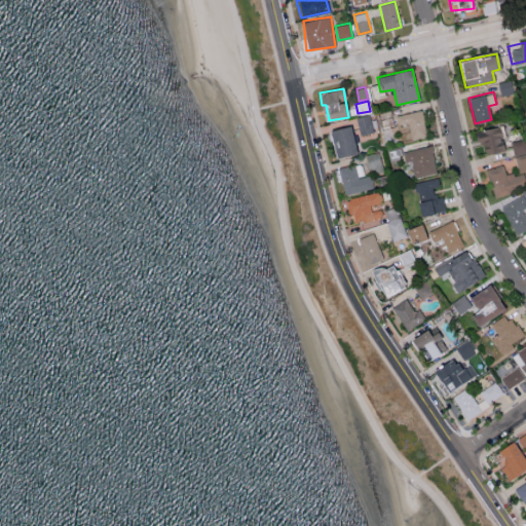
[(397,133),(390,110),(376,114),(382,137),(397,133)]
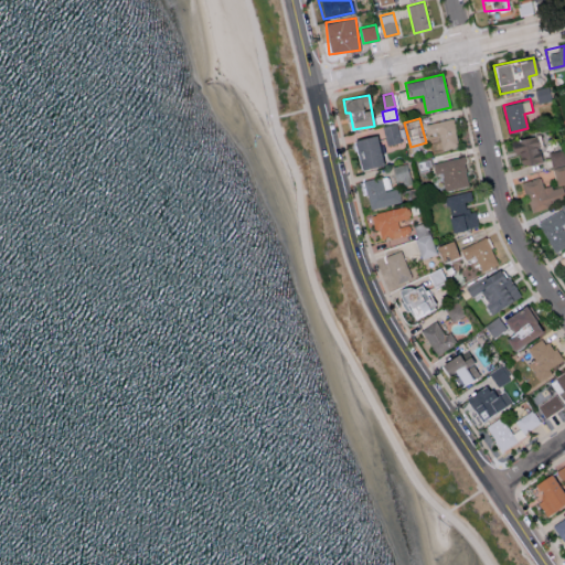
[(440,148),(458,145),(452,118),(424,124),(426,134),(437,131),(440,148)]
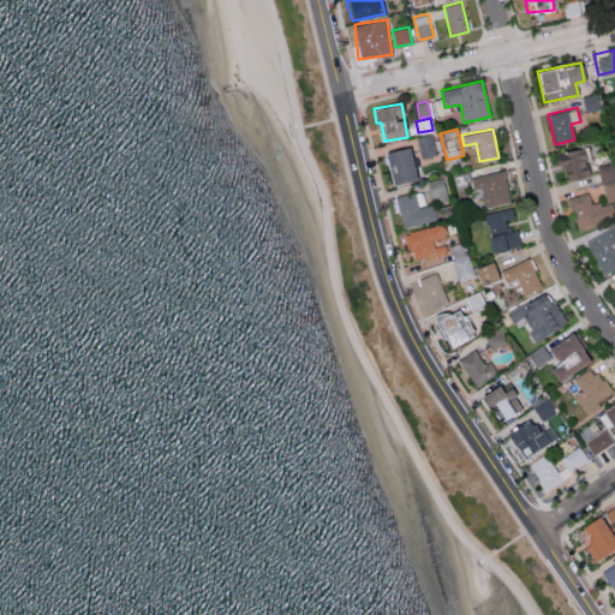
[(418,136),(421,157),(436,155),(434,135),(418,136)]
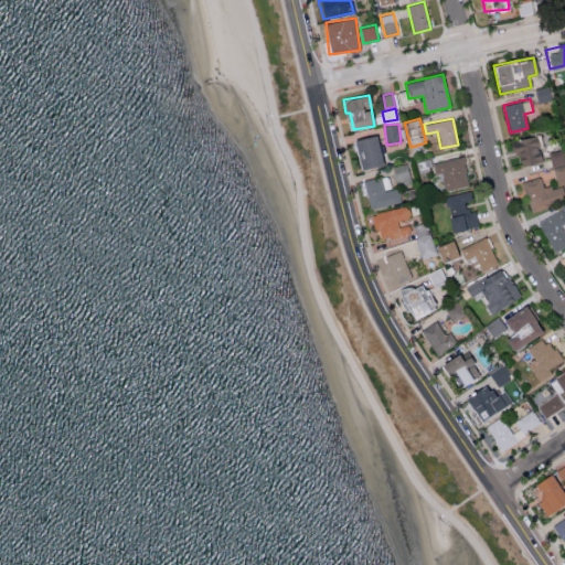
[(353,141),(361,170),(383,164),(375,135),(353,141)]
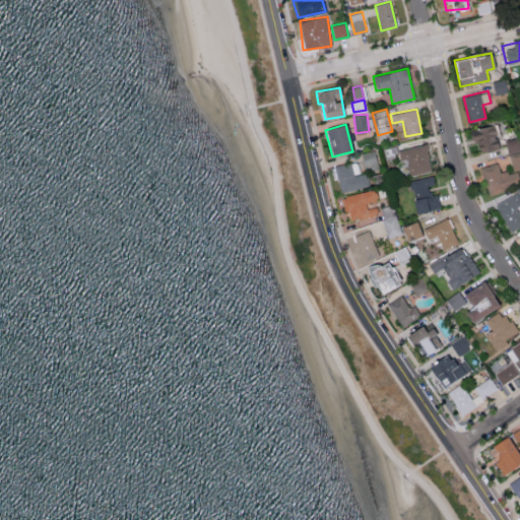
[(496,125),(471,129),(475,152),(500,148),(496,125)]
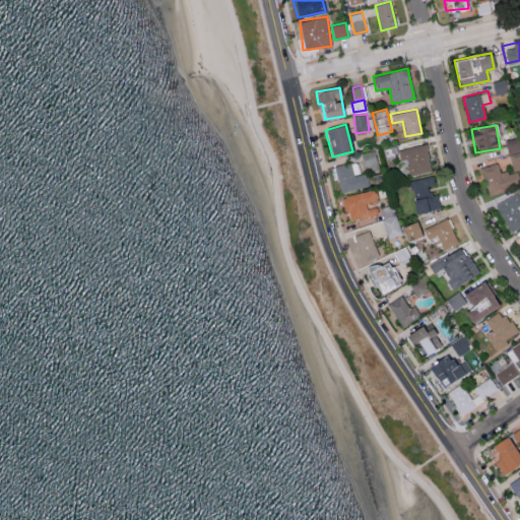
[(519,169),(519,141),(519,136),(505,140),(512,171),(519,169)]
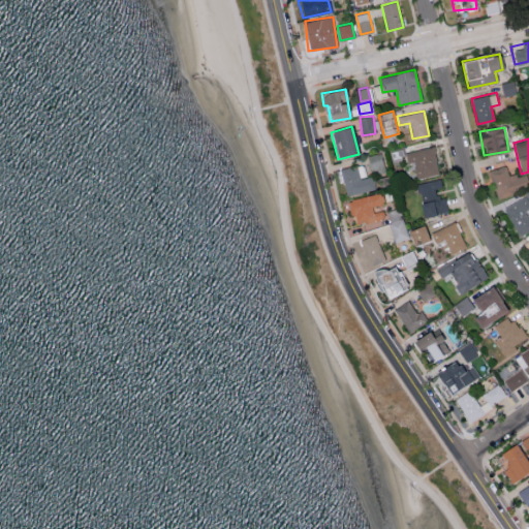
[(413,162),(415,178),(438,175),(434,147),(404,152),(406,163),(413,162)]
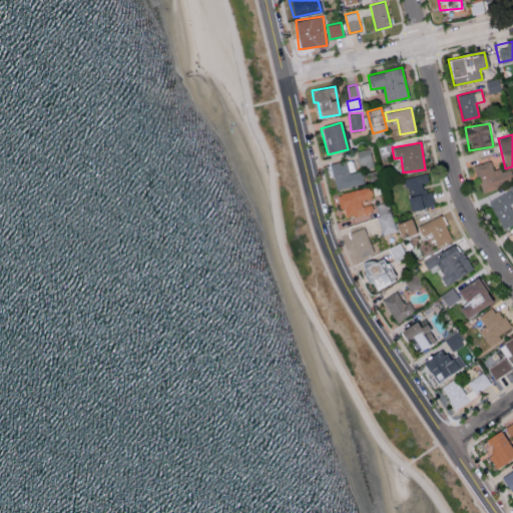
[(358,150),(362,169),(374,166),(369,148),(358,150)]
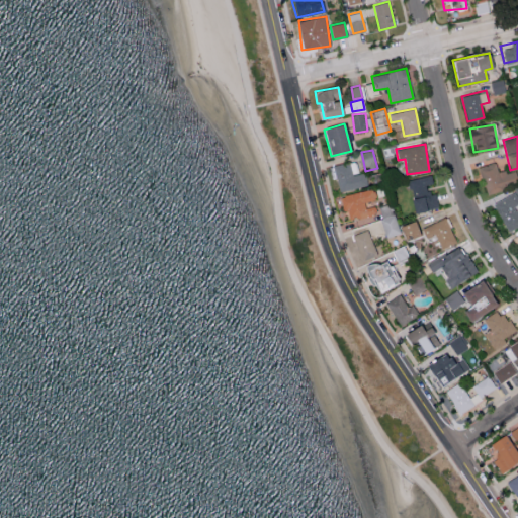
[(365,172),(359,173),(355,160),(332,166),(339,192),(368,184),(365,172)]
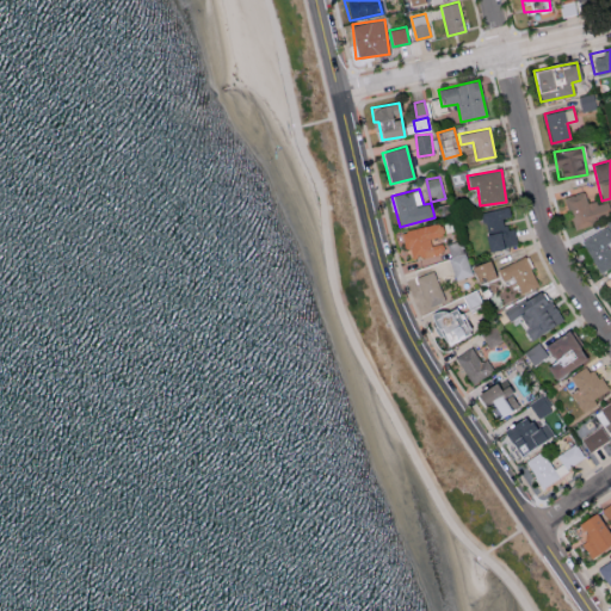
[(563,197),(574,228),(610,215),(610,213),(606,198),(588,204),(584,191),(563,197)]
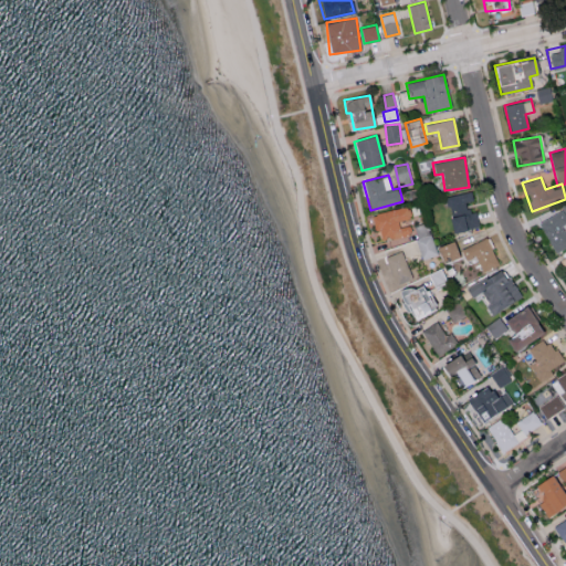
[(447,196),(452,232),(480,227),(477,211),(469,212),(467,202),(473,200),(471,191),(447,196)]
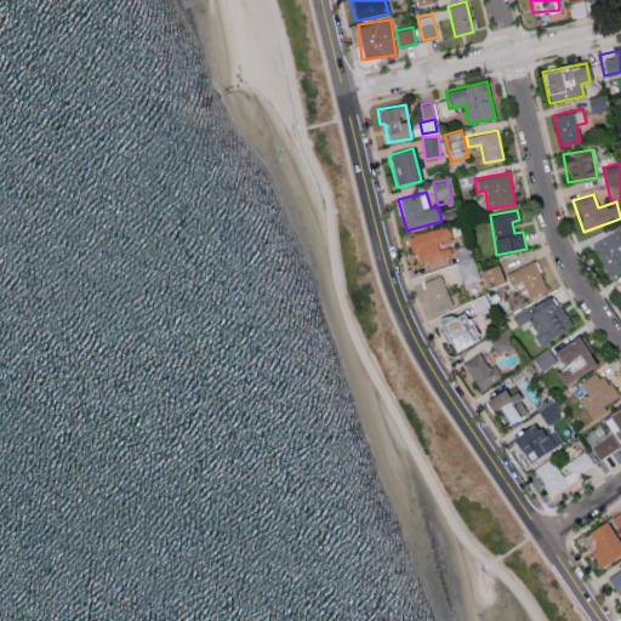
[(410,234),(417,265),(453,256),(450,246),(439,249),(438,241),(451,239),(449,226),(410,234)]
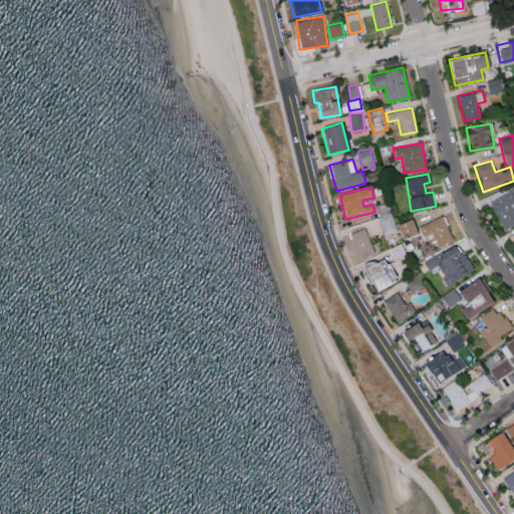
[(513,189),(490,199),(502,229),(513,224),(513,189)]
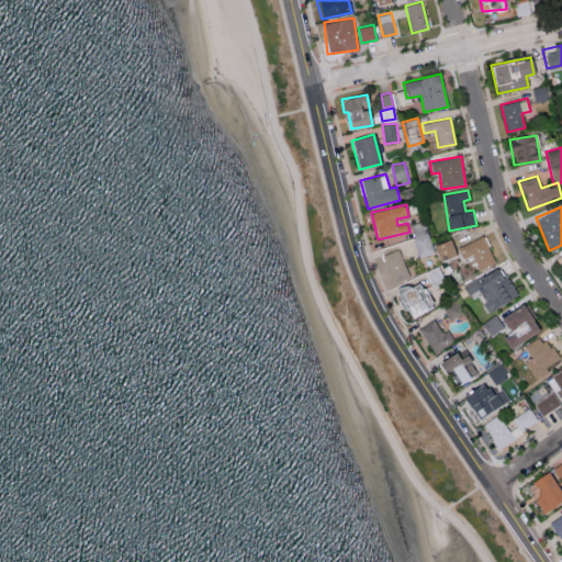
[(413,237),(418,257),(434,253),(428,233),(413,237)]
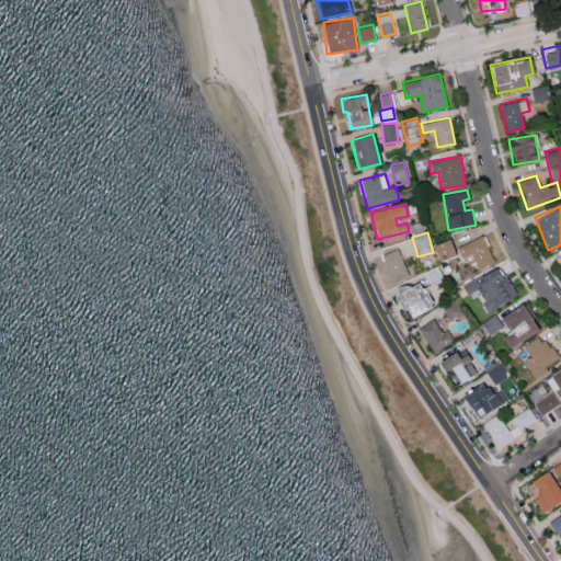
[(471,254),(477,268),(493,262),(482,235),(456,247),(460,259),(471,254)]
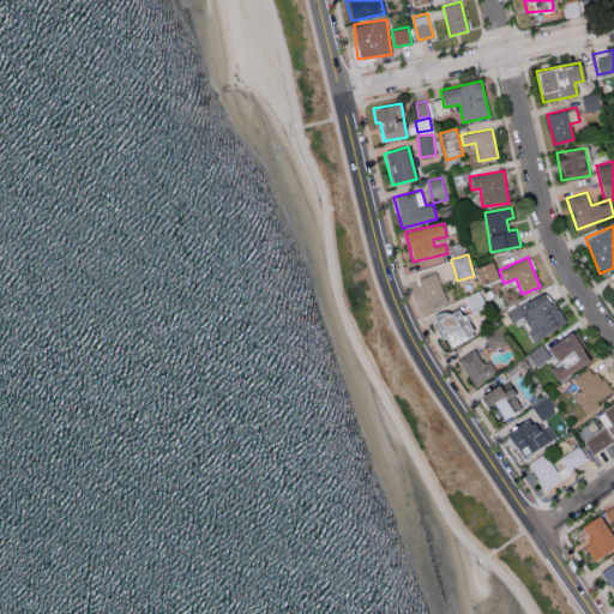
[(474,268),(480,286),(498,280),(492,262),(474,268)]
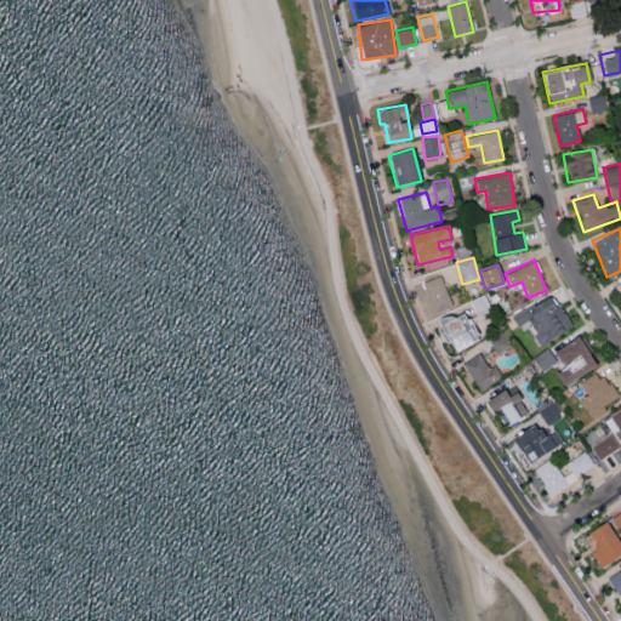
[(453,306),(440,274),(423,281),(434,312),(453,306)]
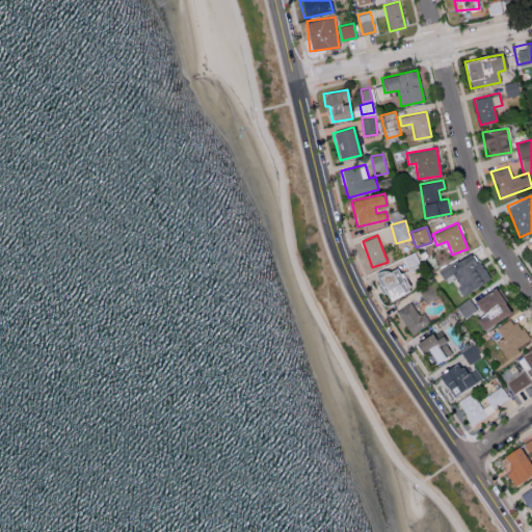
[(357,251),(365,271),(372,269),(365,249),(357,251)]
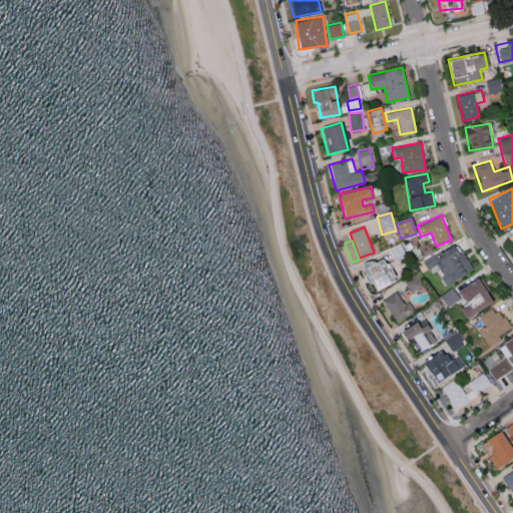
[(445,284),(472,271),(462,250),(458,253),(454,244),(423,261),(427,270),(436,265),(445,284)]
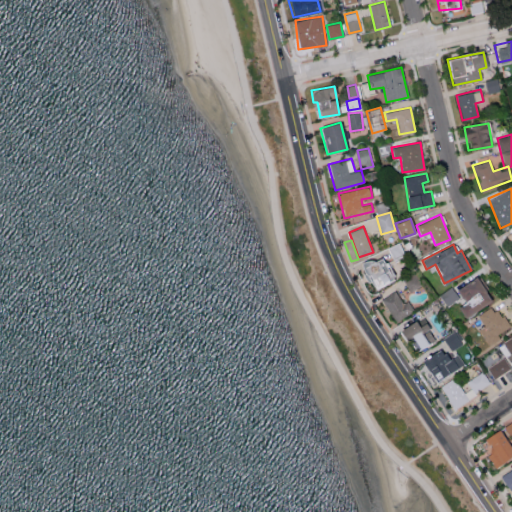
[(394,279),(383,257),(362,267),(373,290),(394,279)]
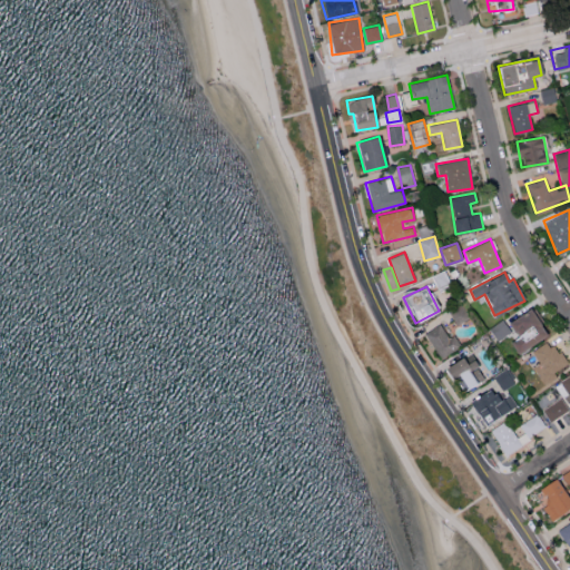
[(517,354),(547,335),(529,308),(508,322),(518,337),(510,343),(517,354)]
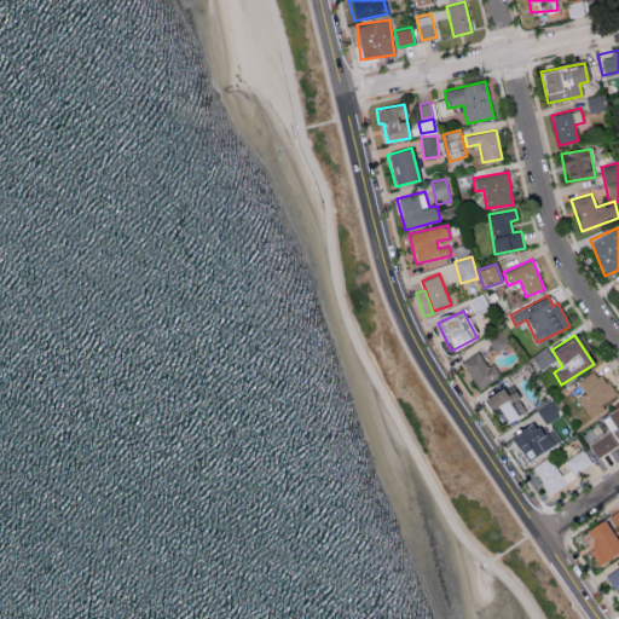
[(555,359),(547,346),(531,357),(539,370),(555,359)]
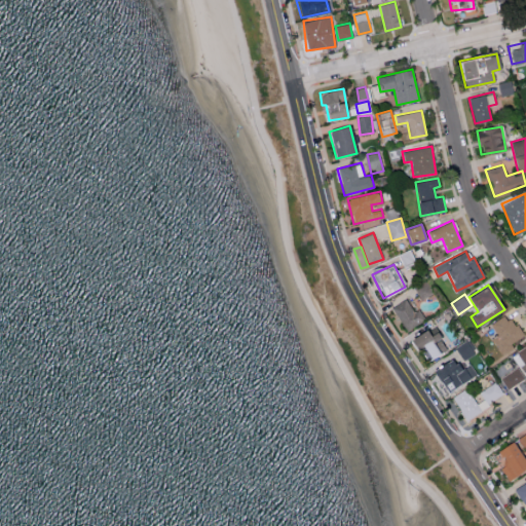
[(391,307),(406,331),(425,320),(419,309),(414,312),(406,298),(391,307)]
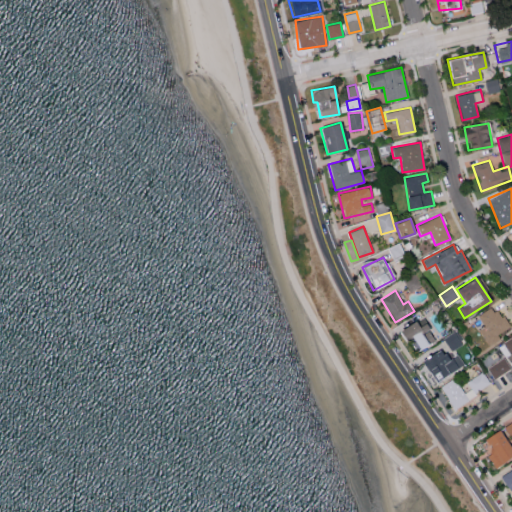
[(477,315),(484,326),(478,330),(486,343),(509,329),(494,304),(477,315)]
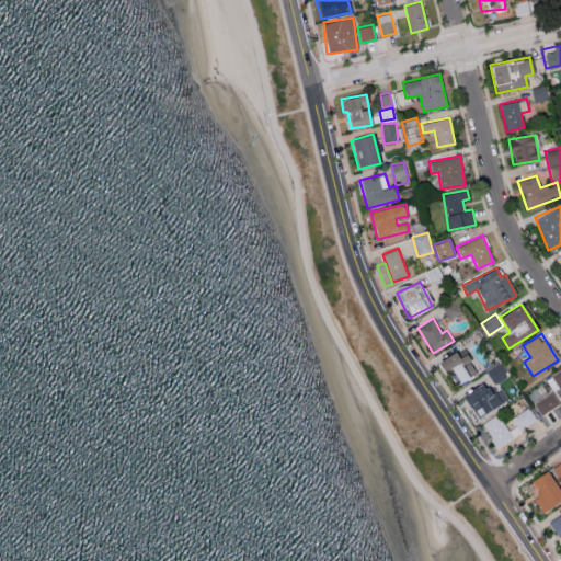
[(477,371),(466,354),(459,358),(455,351),(436,363),(444,374),(449,370),(459,384),(477,371)]
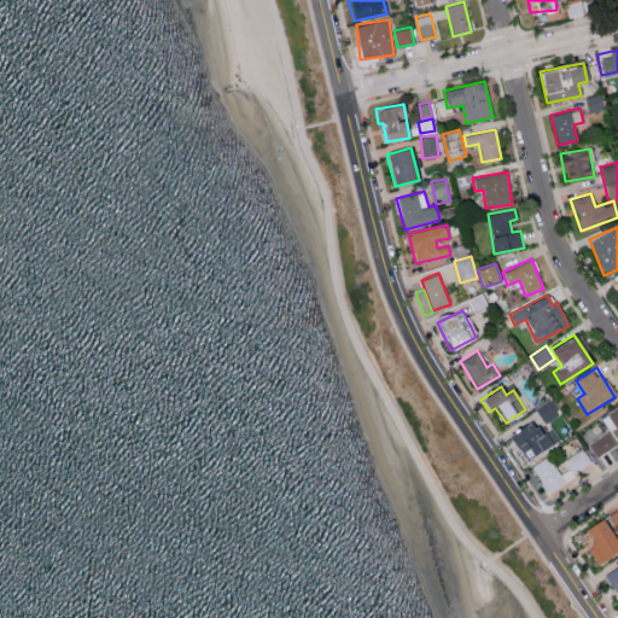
[(543,423),(558,414),(548,400),(535,408),(543,423)]
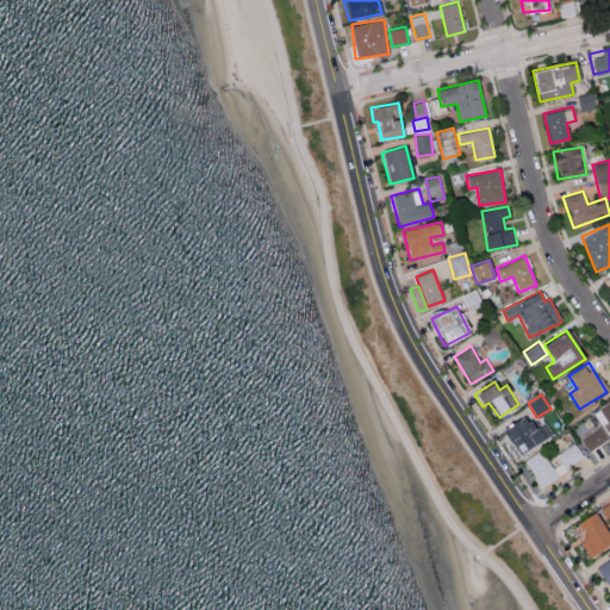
[(609,400),(599,405),(609,428),(609,400)]
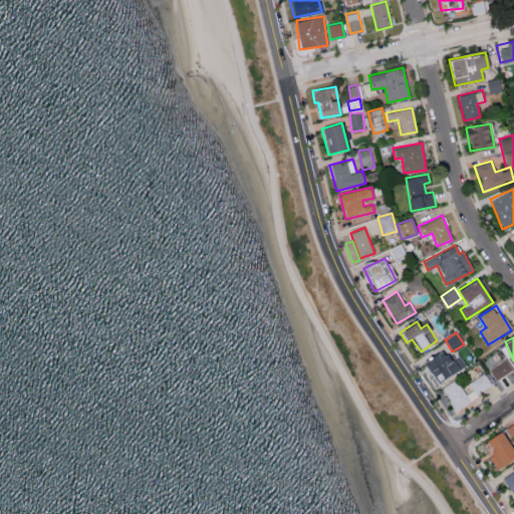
[(460,355),(451,360),(444,349),(424,361),(437,383),(466,365),(460,355)]
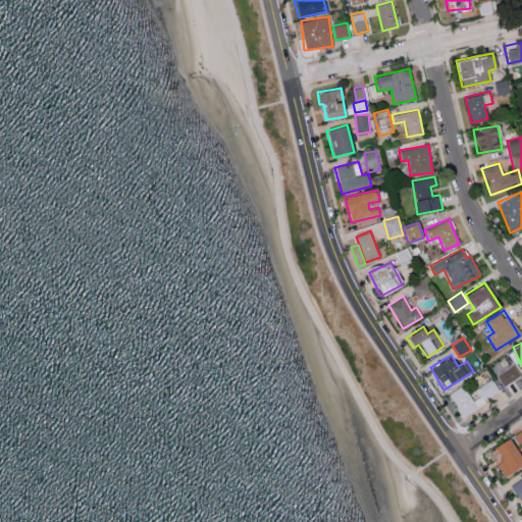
[(503,386),(521,375),(514,364),(496,374),(503,386)]
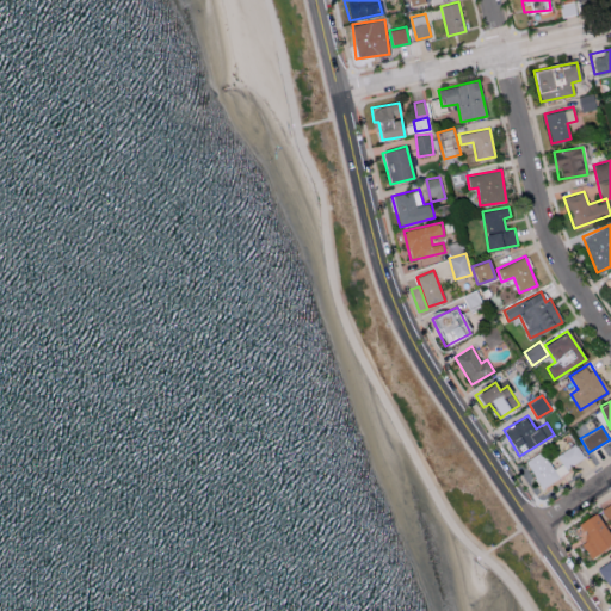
[(557,455),(562,463),(553,469),(542,451),(525,462),(539,487),(586,458),(576,443),(557,455)]
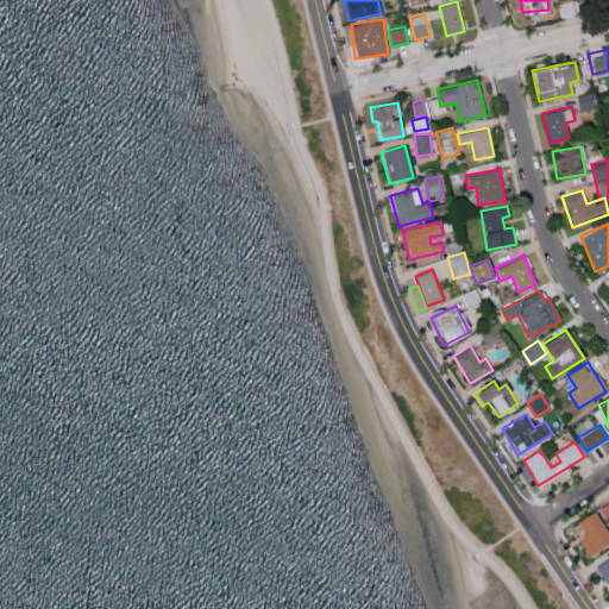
[(578,541),(586,557),(608,544),(608,537),(595,512),(576,521),(585,538),(578,541)]
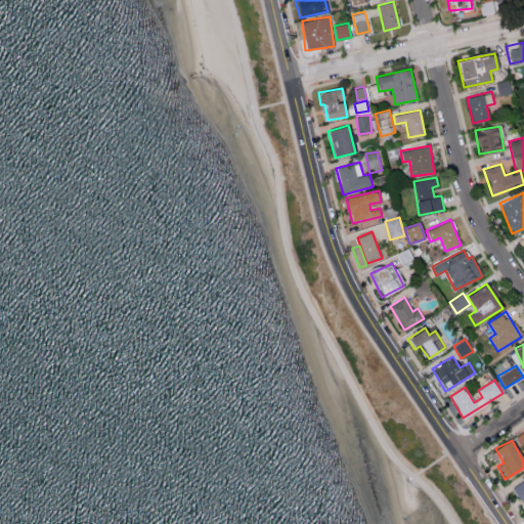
[(523,479),(512,487),(523,505),(523,479)]
